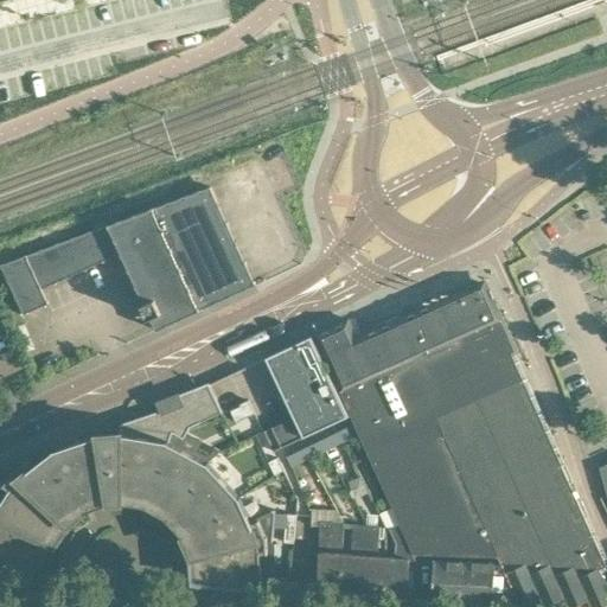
[(151,318),(157,331),(256,285),(210,187),(0,264),(23,315),(49,304),(42,289),(121,254),(144,305),(142,305),(148,319),(151,318)]
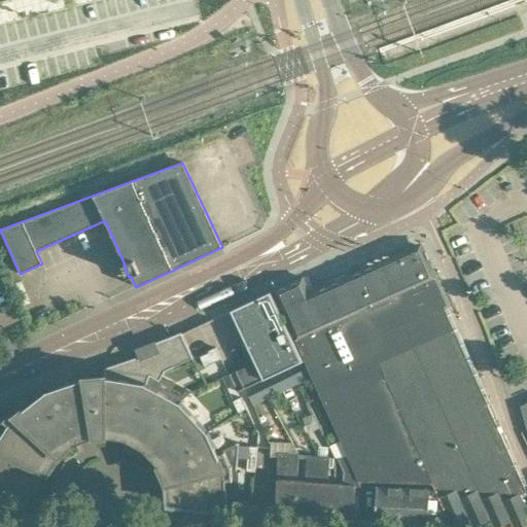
[(308,367),(312,377),(347,456),(358,482),(432,484),(434,490),(451,526),(453,525),(452,524),(467,517),(471,526),(473,526),(489,519),(492,526),(494,526),(510,520),(513,526),(518,526),(526,523),(526,508),(520,494),(526,491),(416,245),(310,293),(304,279),(315,274),(314,273),(274,291),(305,361),(308,367)]
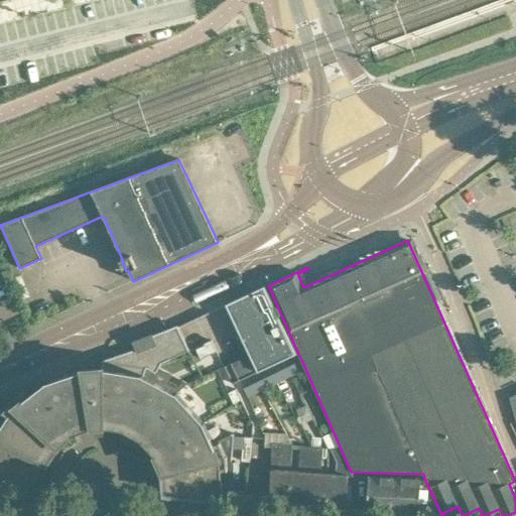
[(0,428),(0,481),(33,484),(34,477),(36,471),(38,464),(41,458),(45,452),(49,445),(53,440),(58,435),(65,431),(70,427),(74,434),(75,434),(75,433),(93,427),(93,428),(94,427),(103,427),(104,427),(104,426),(123,429),(120,437),(122,438),(125,429),(132,432),(131,434),(132,434),(136,427),(146,433),(162,450),(171,472),(173,496),(247,502),(253,425),(235,383),(298,354),(268,285),(226,304),(257,371),(239,380),(232,363),(224,367),(228,375),(189,392),(183,386),(157,371),(161,364),(189,351),(177,326),(149,337),(149,338),(150,338),(153,344),(103,361),(103,368),(84,369),(46,382),(27,397),(23,392),(11,402),(11,401),(9,403),(9,404),(4,412),(0,408),(0,417),(1,418),(0,419),(5,421),(0,428)]
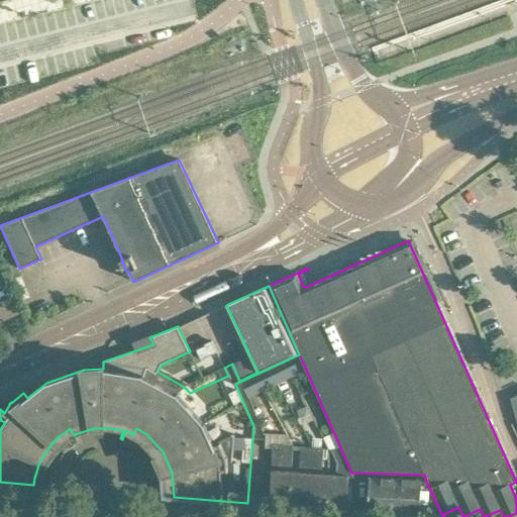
[(295,375),(306,370),(302,360),(290,367),(295,375)]
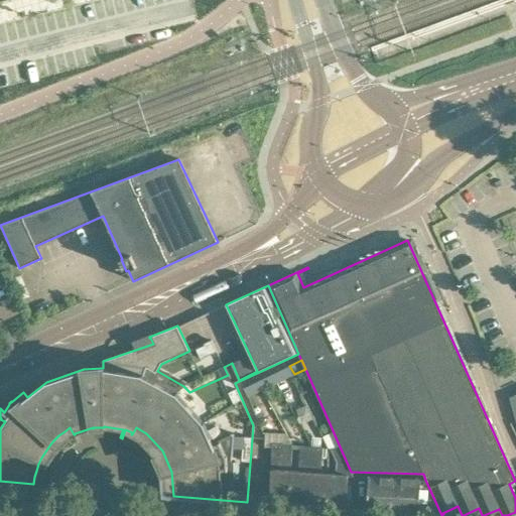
[(276,373),(280,381),(294,374),(289,366),(276,373)]
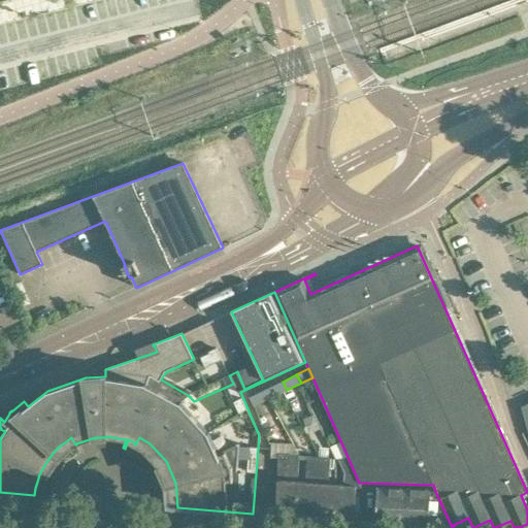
[(283,382),(267,389),(271,397),(287,390),(283,382)]
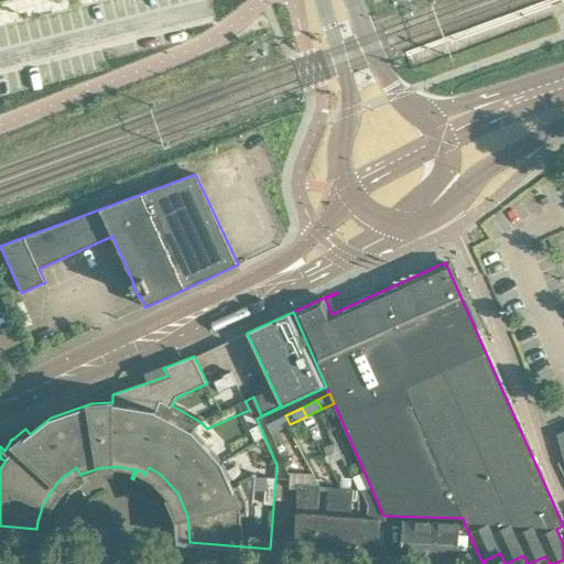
[(290,424),(285,415),(266,424),(282,459),(291,456),(279,430),(290,424)]
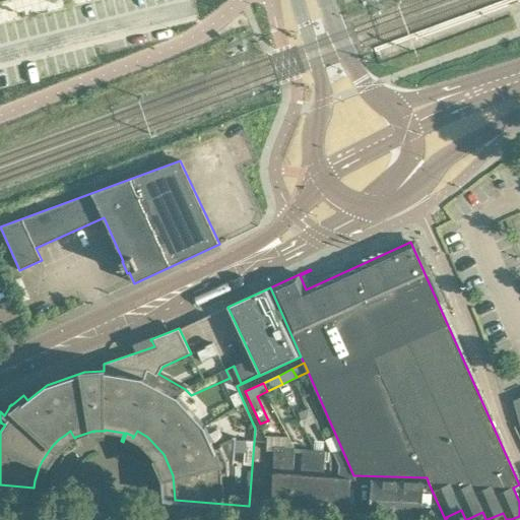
[(274,447),(272,508),(291,509),(295,474),(294,474),(295,448),(286,447),(274,447)]
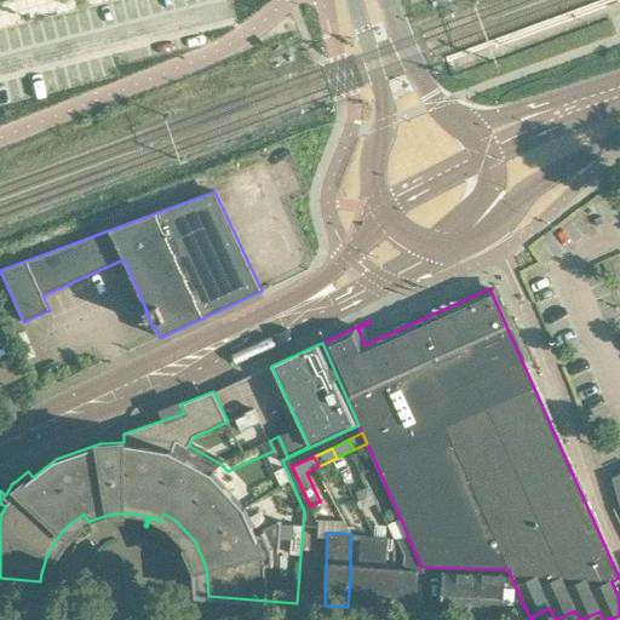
[(351,566),(348,607),(371,608),(377,537),(361,535),(361,566),(351,566)]
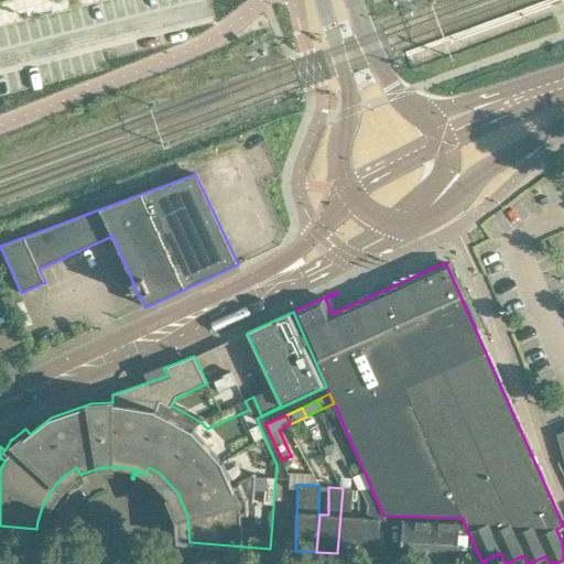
[(343,488),(337,553),(358,555),(361,517),(354,517),(354,488),(343,488)]
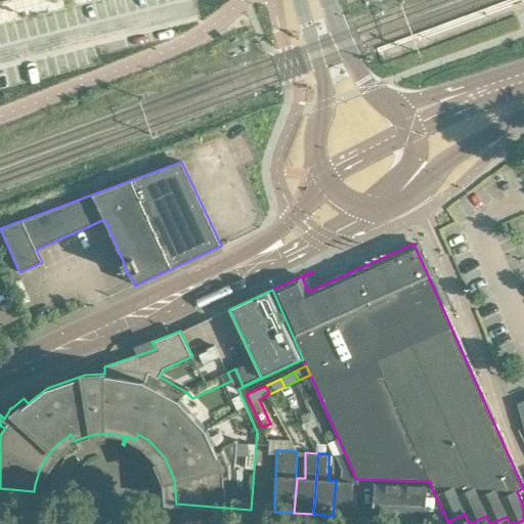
[(359,484),(356,479),(345,453),(336,456),(340,469),(338,481),(336,480),(333,516),(352,517),(353,484),(359,484)]
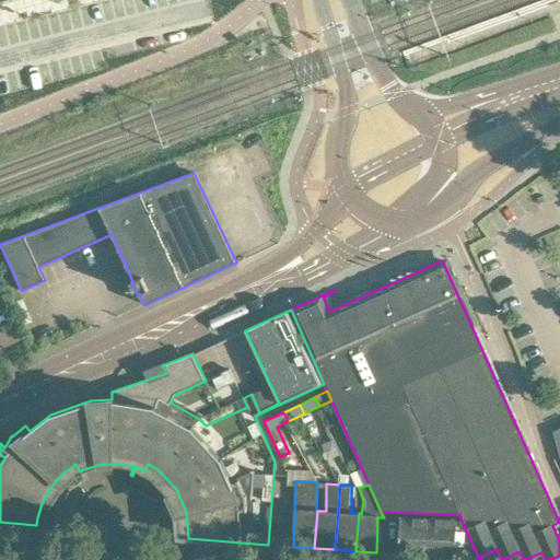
[(400,517),(398,555),(435,557),(436,518),(400,517)]
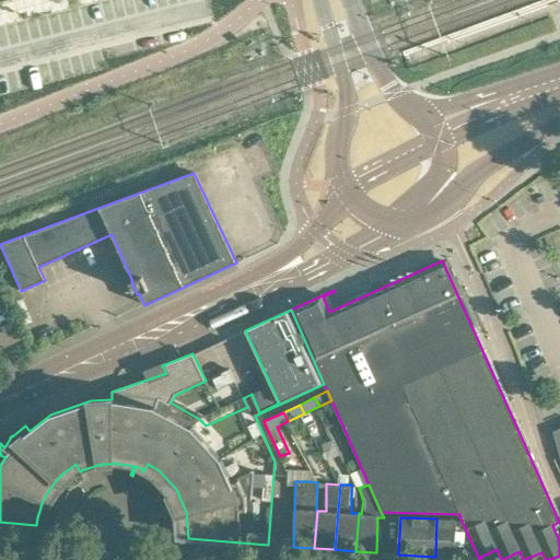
[(436,518),(435,557),(479,559),(462,521),(436,518)]
